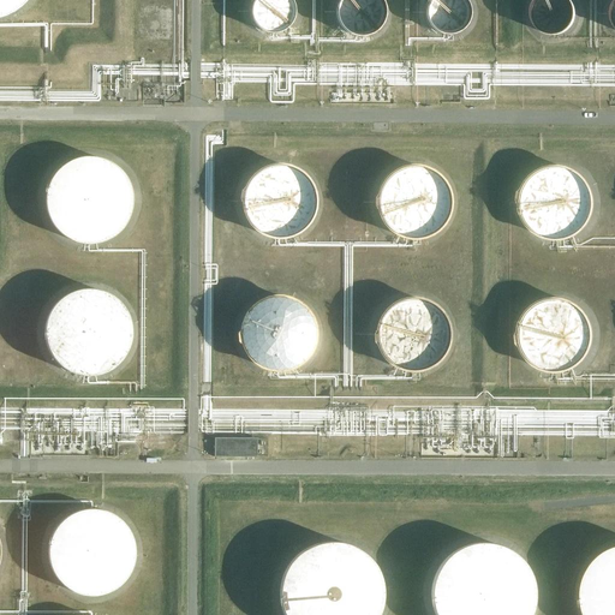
[(5,16),(7,15),(10,13),(13,12),(17,10),(19,9),(22,6),(23,4),(27,1),(27,0),(0,0),(0,17),(5,16)]
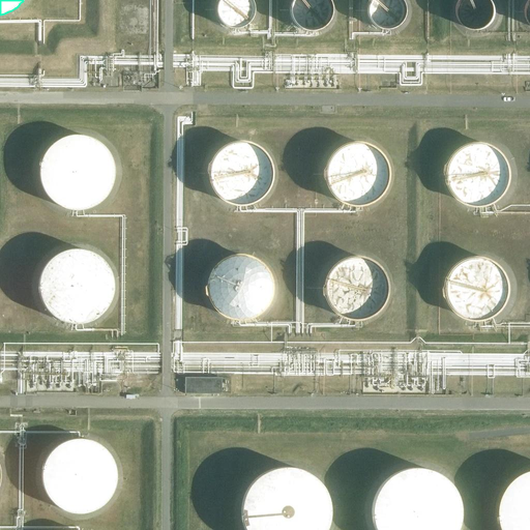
[(254,15),(254,12),(254,11),(254,9),(254,8),(254,6),(254,5),(253,4),(253,2),(252,2),(252,0),(251,0),(218,0),(218,1),(218,2),(217,4),(217,5),(216,7),(216,8),(216,9),(216,11),(216,13),(216,15),(217,16),(217,17),(218,19),(219,20),(219,21),(222,23),(223,25),(225,26),(226,27),(227,27),(229,28),(231,28),(232,29),(234,29),(236,29),(238,29),(239,29),(240,28),(242,28),(244,27),(245,26),(246,25),(248,24),(249,23),(251,22),(252,20),(253,18),(253,17),(253,16),(254,15)]
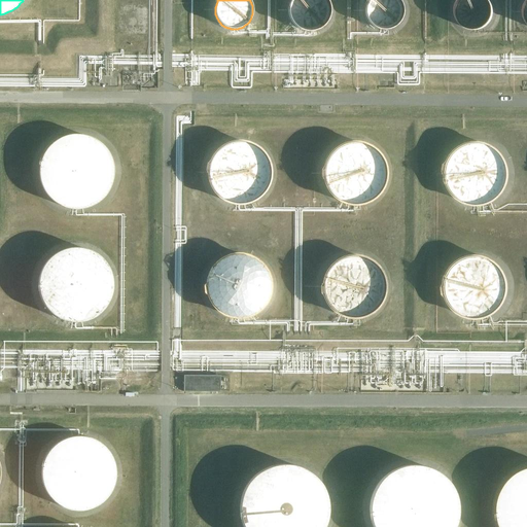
[(329,11),(329,10),(329,8),(328,6),(328,3),(327,2),(326,0),(291,0),(291,1),(290,2),(289,4),(289,5),(289,7),(288,8),(288,9),(288,11),(288,12),(288,14),(289,15),(289,16),(290,19),(291,22),(292,24),(293,25),(294,26),(296,27),(299,28),(300,29),(302,30),(304,31),(306,31),(308,31),(310,31),(312,31),(314,31),(316,30),(318,30),(319,29),(321,27),(323,26),(324,25),(325,24),(326,22),(327,20),(328,18),(328,16),(329,15),(329,13),(329,11)]
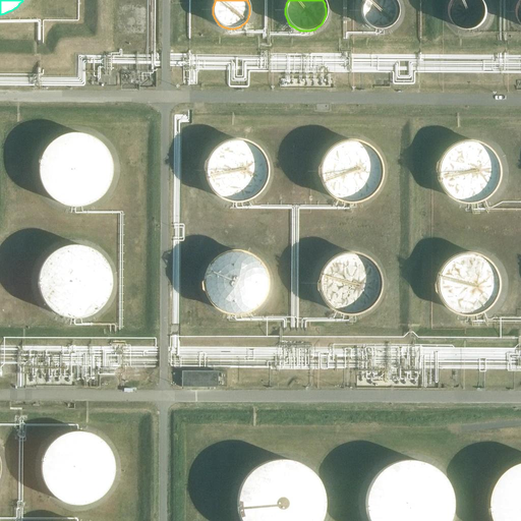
[(398,14),(399,12),(399,11),(399,10),(399,8),(399,7),(398,5),(398,3),(397,1),(396,0),(362,0),(362,1),(362,2),(361,2),(361,4),(360,5),(360,8),(360,9),(360,10),(360,11),(360,13),(360,14),(361,16),(361,17),(362,18),(362,19),(363,20),(364,21),(365,23),(366,24),(368,25),(369,26),(370,27),(372,29),(374,29),(375,30),(379,30),(381,30),(382,30),(384,30),(385,29),(388,27),(389,27),(390,26),(392,25),(393,24),(394,23),(394,22),(395,21),(397,19),(397,18),(398,16),(398,15),(398,14)]
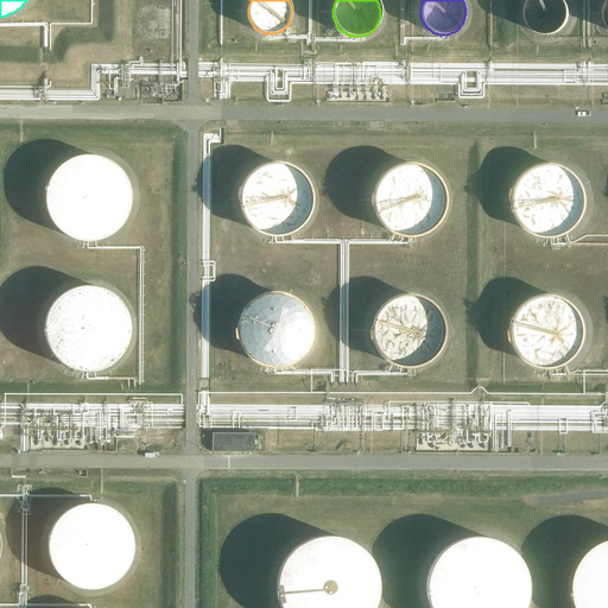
[(570,17),(570,14),(570,13),(570,12),(570,10),(570,8),(570,7),(569,6),(568,2),(567,0),(565,0),(530,0),(529,1),(527,4),(527,5),(526,6),(526,8),(526,10),(526,12),(526,13),(526,14),(526,16),(526,18),(526,19),(527,21),(527,23),(529,24),(530,26),(531,27),(533,30),(534,31),(536,32),(539,33),(540,35),(542,35),(544,35),(546,36),(550,36),(551,36),(553,35),(556,35),(557,33),(559,32),(562,31),(563,30),(564,29),(565,27),(567,25),(568,24),(569,23),(569,21),(570,19),(570,17)]
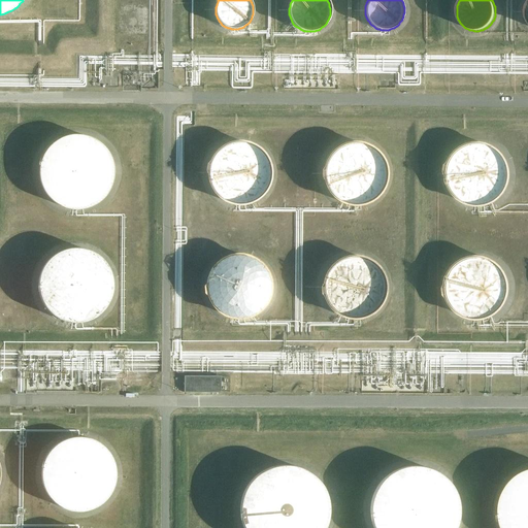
[(91,206),(93,205),(96,204),(97,203),(99,202),(101,200),(103,199),(104,197),(105,196),(107,194),(108,192),(109,190),(110,188),(110,187),(111,185),(112,183),(113,180),(113,178),(113,176),(113,174),(114,172),(113,170),(113,167),(113,165),(112,163),(112,161),(111,159),(110,157),(109,155),(108,153),(107,151),(105,149),(104,146),(102,145),(101,143),(99,142),(97,141),(96,140),(94,139),(92,138),(90,137),(88,136),(86,136),(84,135),(80,135),(78,135),(75,135),(73,135),(71,135),(69,135),(67,136),(63,137),(61,138),(59,139),(57,140),(55,142),(53,143),(52,144),(50,146),(48,147),(46,150),(45,152),(44,154),(43,156),(42,158),(41,160),(41,161),(40,163),(40,164),(40,166),(39,168),(39,170),(39,171),(39,174),(39,177),(40,179),(41,183),(41,185),(42,187),(42,188),(44,191),(45,193),(46,194),(48,197),(51,199),(53,201),(56,203),(57,204),(59,205),(61,206),(64,207),(66,208),(68,208),(72,209),(75,209),(77,209),(79,209),(83,208),(85,208),(88,207),(91,206)]
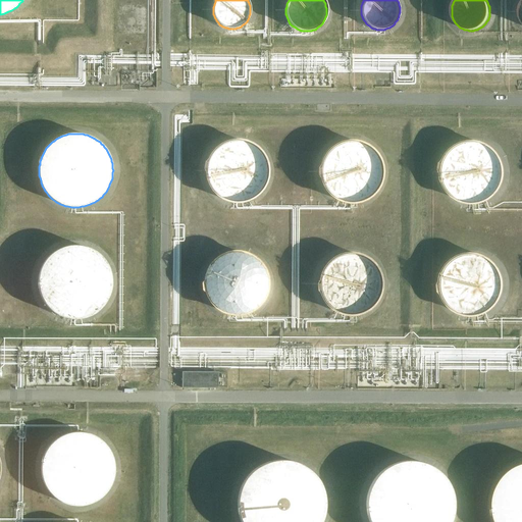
[(260,149),(259,148),(257,147),(255,145),(253,144),(251,143),(248,142),(246,141),(243,140),(241,140),(238,140),(236,140),(232,140),(230,140),(227,141),(225,142),(224,142),(221,144),(218,145),(217,146),(215,148),(213,150),(212,151),(211,153),(210,154),(209,155),(208,156),(207,158),(206,161),(206,163),(205,164),(205,166),(205,168),(205,170),(205,172),(205,173),(205,176),(205,178),(206,180),(206,183),(207,183),(207,185),(208,187),(209,189),(210,191),(212,192),(213,194),(214,195),(217,197),(218,198),(220,199),(222,200),(223,201),(225,202),(227,203),(229,203),(231,204),(233,204),(236,204),(239,204),(242,204),(244,203),(246,203),(249,202),(251,201),(252,200),(254,199),(256,198),(257,197),(259,195),(261,193),(262,192),(263,190),(264,188),(265,187),(266,185),(267,183),(268,179),(268,177),(269,175),(269,173),(269,171),(269,169),(269,167),(268,165),(268,163),(267,160),(266,158),(265,157),(264,154),(263,152),(261,151),(260,149)]
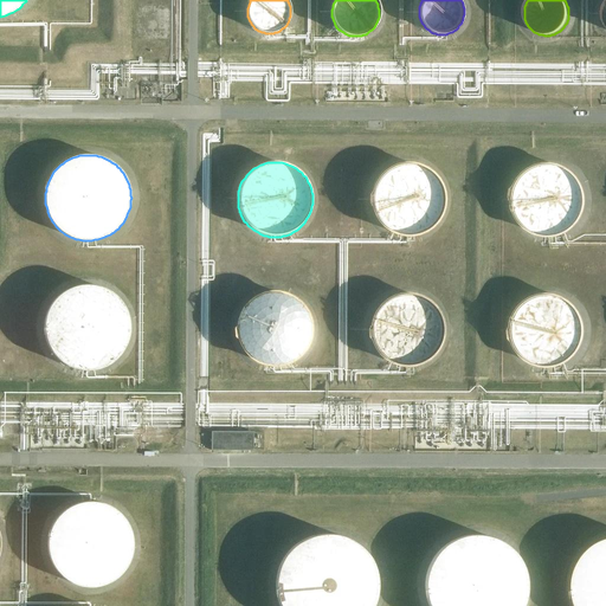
[(438,221),(440,219),(442,217),(443,214),(443,212),(444,211),(444,208),(444,206),(445,205),(445,202),(445,200),(445,199),(445,197),(444,194),(444,193),(444,191),(443,188),(443,186),(442,185),(440,182),(439,181),(438,179),(437,178),(437,176),(434,174),(433,173),(431,171),(429,169),(426,168),(424,166),(420,165),(417,163),(414,163),(411,163),(407,162),(404,163),(401,163),(399,163),(395,165),(392,166),(391,167),(388,168),(385,171),(384,172),(381,173),(379,176),(378,178),(376,180),(374,182),(373,185),(373,187),(372,189),(371,192),(371,193),(371,195),(371,198),(371,200),(371,201),(371,205),(371,207),(372,210),(372,212),(372,213),(374,216),(375,219),(378,223),(379,225),(381,226),(384,229),(386,231),(389,233),(392,234),(395,236),(398,237),(400,237),(404,238),(407,238),(411,238),(414,237),(418,236),(420,236),(424,234),(427,232),(430,231),(432,229),(433,227),(436,225),(438,221)]
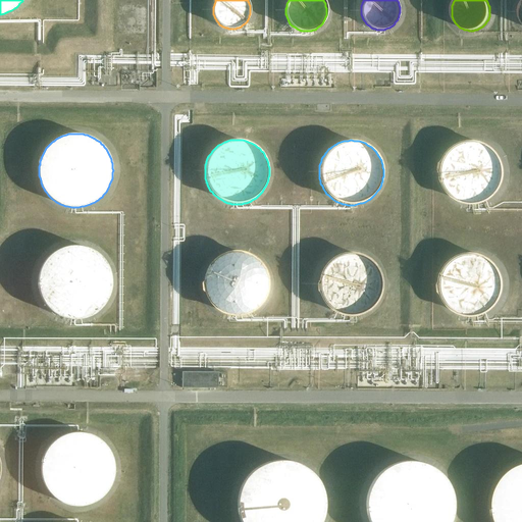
[(503,158),(502,156),(501,154),(500,153),(499,152),(498,150),(494,148),(492,146),(489,145),(488,144),(485,142),(482,141),(480,141),(477,141),(474,140),(471,140),(469,141),(467,141),(464,142),(462,142),(460,143),(458,144),(456,145),(455,147),(452,148),(450,151),(449,152),(448,154),(447,155),(446,156),(446,157),(444,160),(444,161),(442,163),(442,165),(441,167),(441,168),(441,169),(441,171),(441,174),(441,176),(441,178),(442,180),(444,183),(444,185),(445,187),(447,190),(448,192),(450,194),(451,195),(452,197),(454,198),(457,200),(459,201),(461,202),(463,203),(466,204),(467,204),(470,204),(473,205),(475,205),(477,204),(480,204),(482,204),(483,203),(485,202),(487,201),(490,200),(492,198),(494,197),(496,196),(498,194),(500,192),(501,190),(502,188),(503,186),(504,184),(505,181),(505,180),(505,178),(506,176),(506,174),(506,173),(506,171),(506,169),(506,167),(505,165),(505,163),(504,162),(504,160),(503,158)]
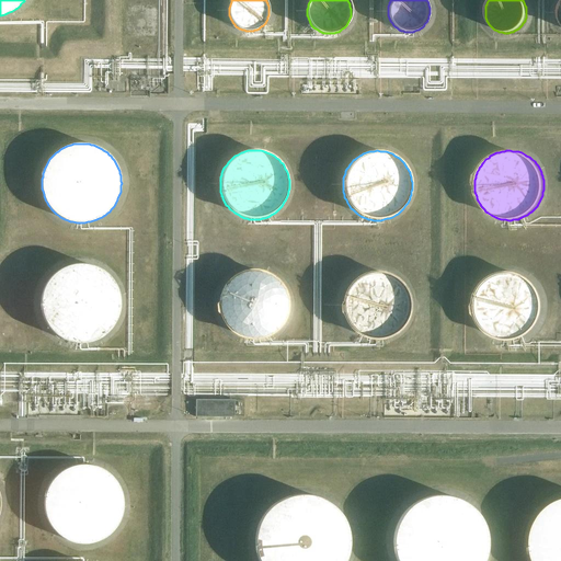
[(119,294),(118,292),(118,290),(117,288),(117,287),(116,285),(115,283),(114,282),(113,281),(112,278),(110,276),(107,274),(105,272),(104,272),(102,270),(99,267),(96,266),(94,266),(92,265),(89,264),(84,264),(81,264),(77,264),(73,264),(71,265),(68,266),(66,266),(64,267),(61,268),(60,270),(57,272),(55,274),(52,276),(49,278),(48,281),(47,283),(45,286),(44,289),(43,293),(42,296),(42,297),(42,299),(41,302),(41,304),(42,306),(42,308),(42,311),(43,313),(43,316),(44,318),(45,320),(45,321),(46,323),(47,324),(49,327),(50,329),(52,330),(53,331),(54,332),(55,333),(57,335),(59,336),(60,338),(63,339),(64,340),(66,340),(68,341),(72,342),(75,342),(77,343),(80,343),(83,343),(86,343),(88,342),(91,342),(93,341),(96,340),(99,339),(100,338),(103,336),(105,334),(107,333),(110,331),(112,328),(113,327),(114,324),(116,322),(116,320),(117,318),(118,316),(119,313),(119,311),(119,310),(121,308),(121,306),(121,302),(121,299),(121,298),(119,296),(119,294)]
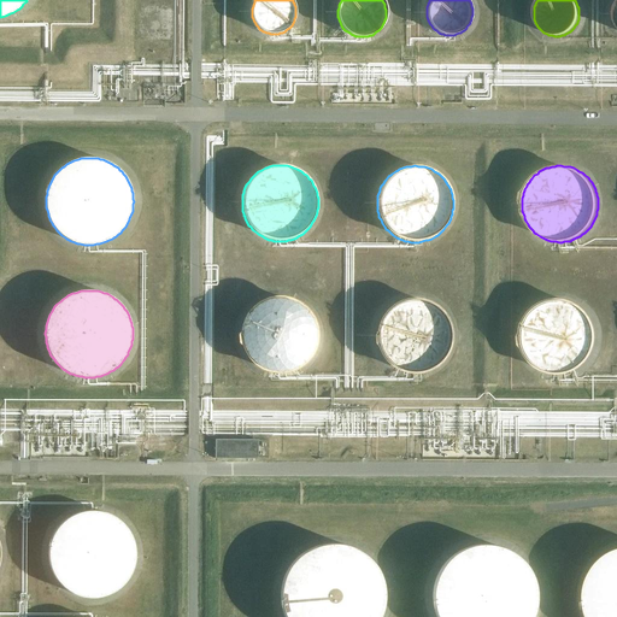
[(240,331),(240,335),(240,340),(241,344),(242,347),(244,352),(246,356),(248,359),(251,362),(254,365),(258,368),(262,369),(265,371),(270,372),(274,372),(278,372),(282,372),(287,372),(291,371),(294,369),(299,368),(301,364),(305,362),(307,358),(310,356),(312,351),(313,350),(313,348),(313,347),(315,344),(316,339),(316,335),(316,330),(315,327),(313,322),(312,318),(310,315),(307,311),(305,309),(301,305),(298,303),(294,300),(291,299),(287,298),(282,298),(277,297),(274,298),(269,298),(265,299),(262,301),(258,303),(254,305),(251,309),(248,311),(246,315),(244,318),(242,323),(241,327),(240,331)]
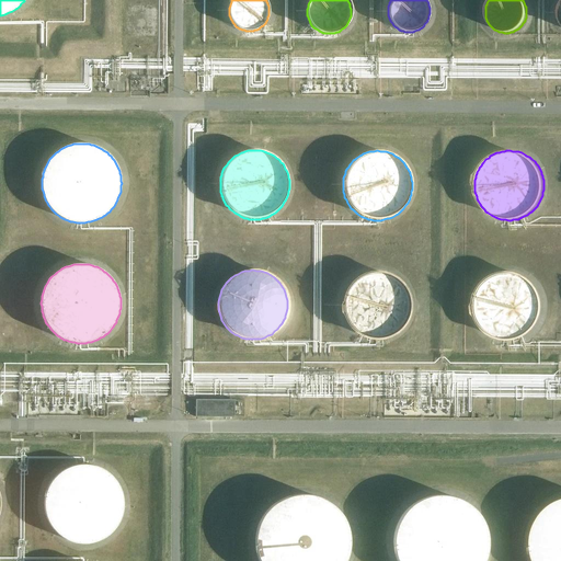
[(542,297),(541,296),(541,294),(540,293),(540,290),(538,288),(537,285),(535,283),(533,281),(530,278),(527,276),(525,275),(523,274),(519,272),(516,272),(513,271),(510,271),(506,271),(503,271),(500,272),(496,273),(493,274),(491,275),(489,276),(487,278),(483,281),(482,283),(481,283),(480,286),(478,288),(477,290),(477,292),(476,294),(476,295),(474,297),(474,299),(474,300),(473,304),(473,305),(473,307),(473,309),(474,311),(474,312),(474,315),(476,317),(476,318),(477,319),(477,320),(478,322),(479,324),(481,327),(483,329),(485,332),(489,333),(490,334),(492,335),(495,338),(499,339),(501,339),(503,340),(506,340),(508,340),(511,340),(514,340),(516,339),(517,339),(518,339),(521,338),(524,336),(526,335),(527,334),(529,333),(530,332),(531,331),(535,328),(536,327),(537,324),(538,323),(539,321),(539,320),(540,318),(541,316),(542,313),(542,310),(542,308),(544,306),(542,302),(542,299),(542,297)]
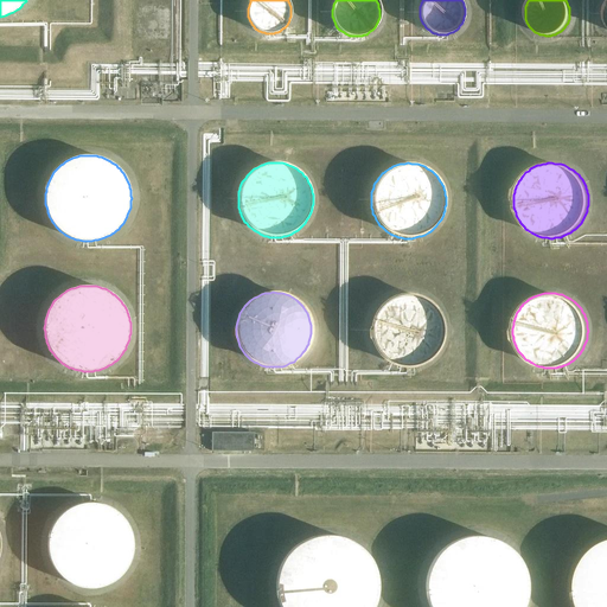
[(440,349),(441,347),(441,346),(442,343),(442,342),(443,339),(443,337),(445,334),(445,332),(445,331),(445,328),(443,326),(443,324),(443,321),(442,319),(442,318),(441,315),(440,313),(439,311),(438,310),(436,308),(434,306),(433,304),(430,302),(428,300),(426,299),(423,298),(421,296),(419,295),(416,295),(414,294),(411,294),(408,294),(406,294),(403,294),(400,294),(396,295),(394,296),(391,296),(389,299),(385,300),(383,301),(382,304),(381,304),(379,306),(378,307),(376,310),(375,313),(374,313),(372,315),(372,318),(371,319),(371,321),(370,324),(370,325),(370,327),(370,328),(370,331),(370,332),(370,334),(370,336),(370,338),(371,340),(371,342),(371,344),(374,347),(375,350),(376,352),(378,355),(379,357),(382,359),(385,362),(388,363),(390,364),(393,365),(395,366),(397,368),(400,368),(403,368),(407,369),(410,369),(414,368),(416,368),(419,366),(422,365),(426,363),(428,362),(430,360),(433,358),(435,356),(438,353),(439,350),(440,349)]
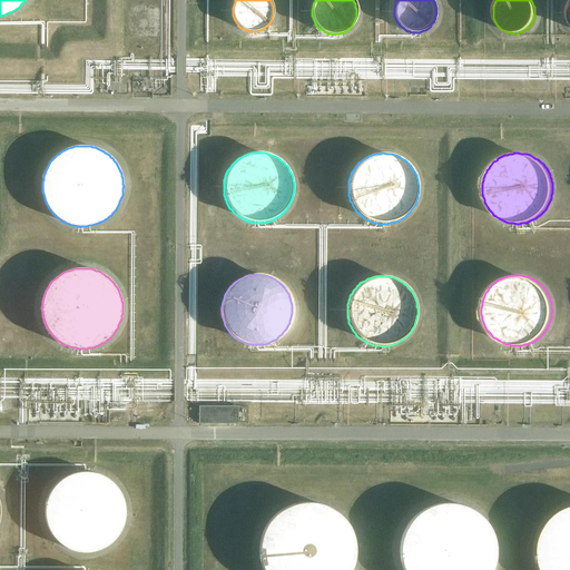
[(238,424),(238,406),(199,406),(199,424),(238,424)]
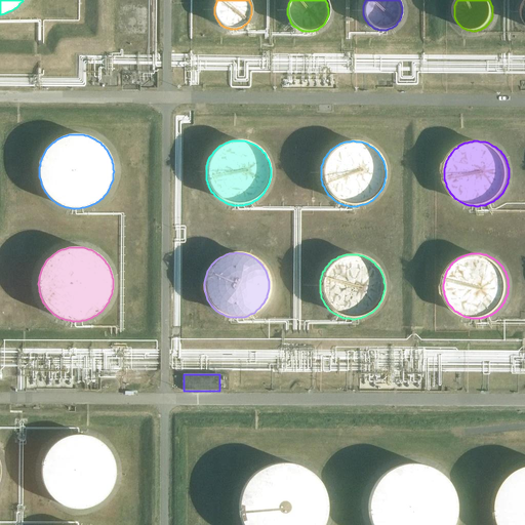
[(112,487),(113,485),(113,484),(114,482),(115,480),(115,478),(115,477),(115,474),(116,472),(115,470),(115,467),(115,465),(114,462),(113,459),(113,457),(112,455),(111,453),(110,451),(108,448),(105,446),(104,444),(102,443),(101,442),(98,440),(96,439),(94,438),(92,437),(90,437),(87,436),(84,435),(82,435),(80,435),(77,435),(75,435),(72,435),(69,436),(67,437),(65,437),(63,438),(61,439),(58,440),(56,441),(55,443),(53,444),(52,445),(51,446),(50,447),(49,449),(47,451),(46,452),(45,454),(44,456),(44,457),(43,459),(42,461),(42,463),(42,467),(41,469),(41,472),(41,474),(41,475),(42,477),(42,478),(42,482),(43,484),(43,485),(44,487),(45,488),(46,489),(46,490),(47,492),(48,493),(49,494),(50,496),(51,496),(52,498),(54,499),(55,501),(57,502),(61,505),(64,506),(66,507),(68,508),(70,508),(73,509),(76,509),(80,509),(83,509),(86,508),(89,507),(92,506),(95,505),(98,502),(102,501),(104,498),(106,497),(106,496),(108,494),(110,492),(110,491),(111,489),(112,488),(112,487)]
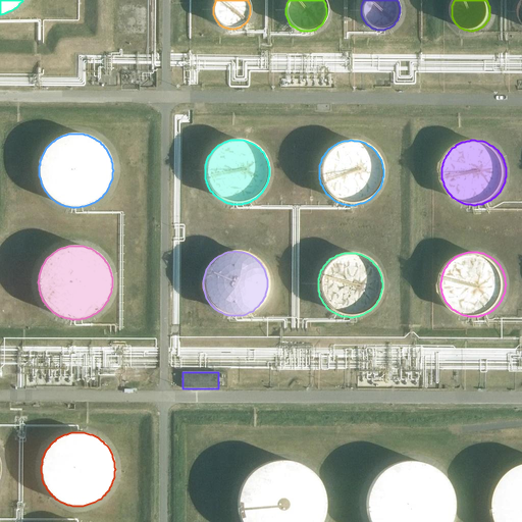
[(324,506),(324,503),(324,501),(324,499),(324,498),(323,494),(323,492),(322,490),(322,489),(321,487),(320,486),(319,483),(318,481),(317,480),(315,478),(314,476),(311,473),(309,471),(307,470),(305,468),(302,466),(300,465),(298,464),(296,464),(293,463),(291,462),(289,462),(286,462),(283,461),(281,461),(280,461),(276,461),(273,462),(271,462),(268,463),(266,464),(264,465),(262,466),(260,467),(257,469),(255,470),(253,471),(251,474),(248,476),(247,478),(245,480),(244,482),(244,483),(242,485),(241,487),(241,488),(240,490),(240,493),(239,496),(239,497),(238,499),(238,502),(238,504),(238,506),(238,509),(239,511),(239,512),(239,514),(240,517),(240,518),(241,520),(241,521),(320,521),(321,520),(322,518),(323,516),(323,514),(324,511),(324,510),(324,508),(324,506)]
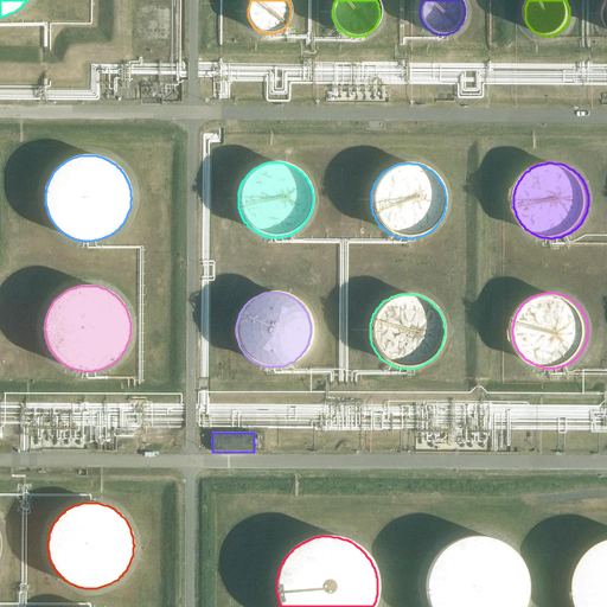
[(442,549),(440,553),(438,554),(436,556),(434,558),(433,561),(432,563),(429,567),(429,569),(428,572),(427,575),(427,577),(426,580),(426,583),(426,586),(426,588),(426,592),(426,593),(426,595),(427,598),(427,601),(428,604),(428,605),(429,606),(523,606),(524,605),(525,604),(525,600),(526,598),(526,596),(526,594),(528,590),(528,589),(528,588),(528,586),(528,583),(526,581),(526,579),(526,577),(525,574),(525,573),(524,570),(524,569),(523,567),(522,566),(521,562),(518,558),(516,555),(512,551),(510,549),(506,547),(503,544),(499,542),(496,541),(492,538),(487,537),(484,537),(479,536),(475,536),(473,536),(468,537),(465,538),(460,540),(457,541),(453,542),(452,543),(449,544),(446,547),(443,548),(442,549)]
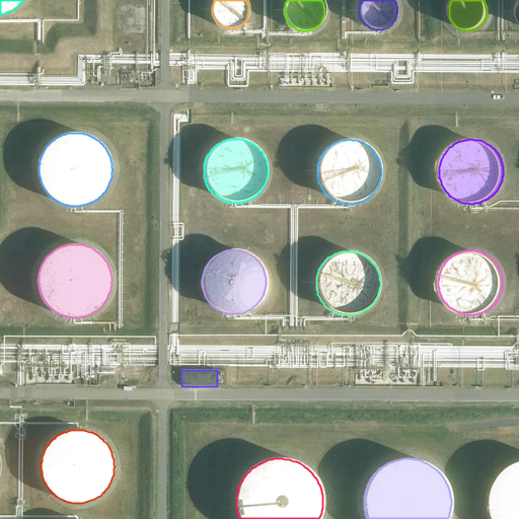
[(518,518),(518,462),(516,463),(513,465),(510,467),(508,468),(505,471),(503,473),(501,476),(499,479),(498,480),(497,483),(496,485),(495,486),(495,487),(494,489),(493,491),(493,493),(492,495),(492,496),(492,498),(492,499),(492,502),(492,503),(492,504),(492,507),(492,510),(493,512),(493,515),(494,518),(518,518)]
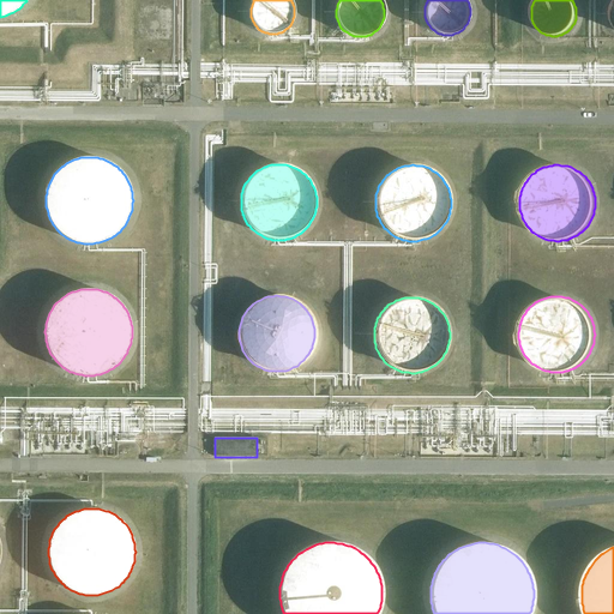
All buildings are outlined.
